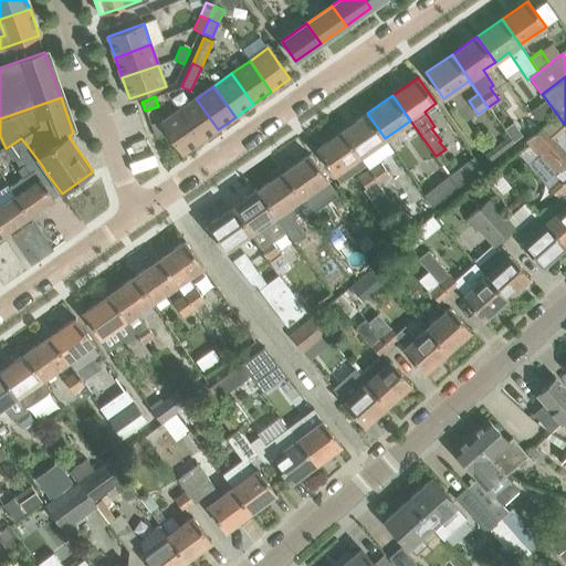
[(196,98),(178,111),(199,142),(218,129),(196,98)]
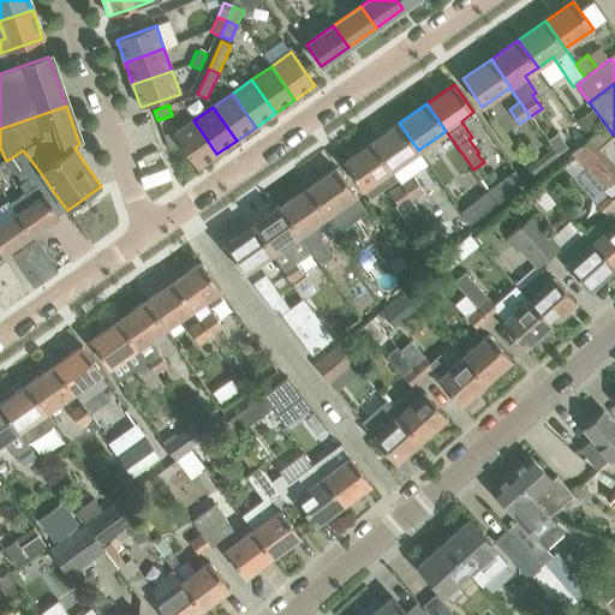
[(593,108),(577,120),(589,138),(591,139),(607,126),(593,108)]
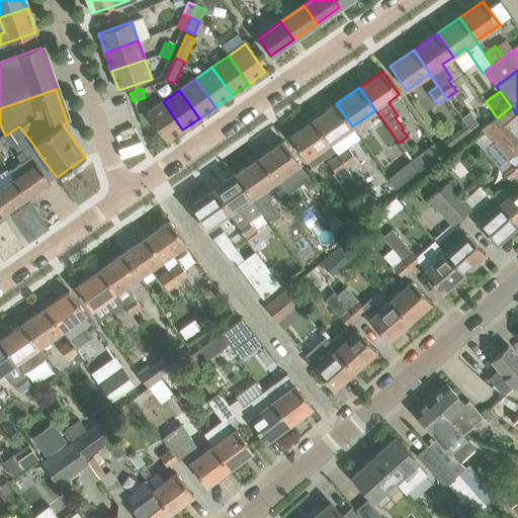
[(146,113),(166,142),(182,130),(163,101),(146,113)]
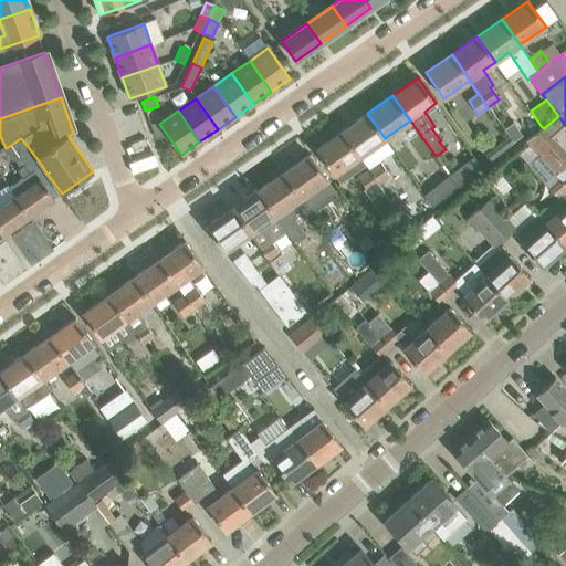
[(367,113),(343,130),(359,156),(385,138),(367,113)]
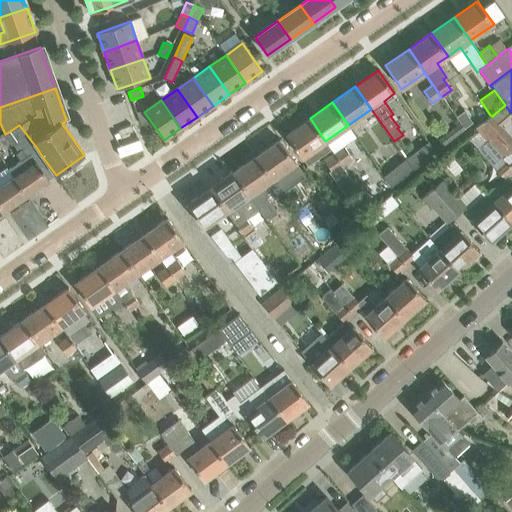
[(474,128),(486,142),(511,169),(511,139),(497,123),(510,112),(505,105),(492,116),(490,115),(474,128)]
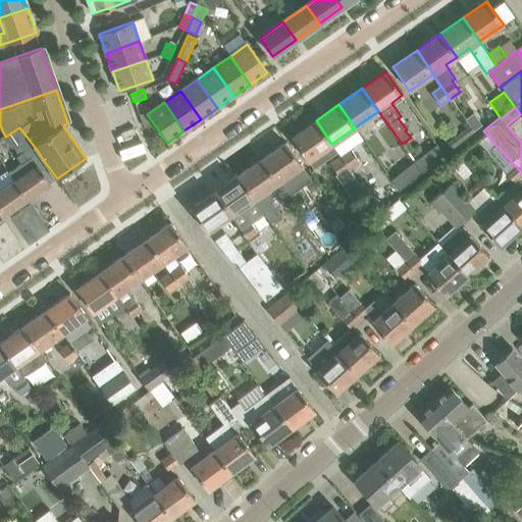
[(473,113),(465,118),(469,125),(473,131),(474,132),(480,126),(481,125),(473,113)]
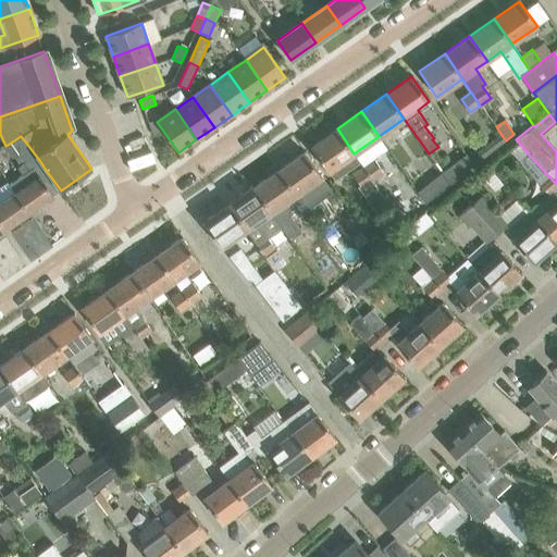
[(354,153),(337,128),(311,147),(334,181),(360,162),(354,153)]
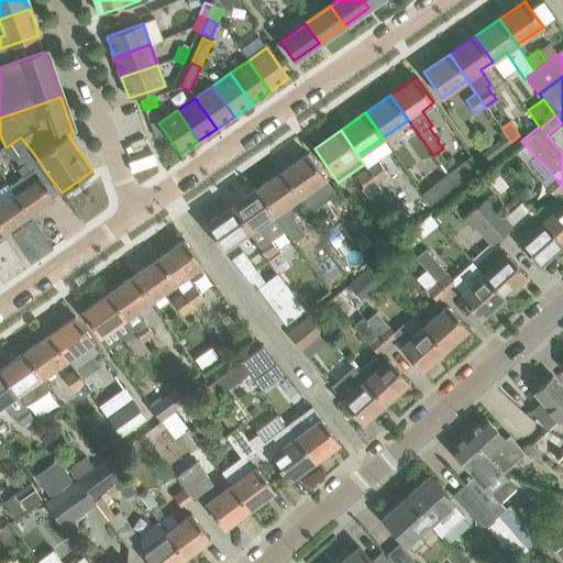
[(506,135),(481,154),(486,162),(511,142),(510,141),(506,135)]
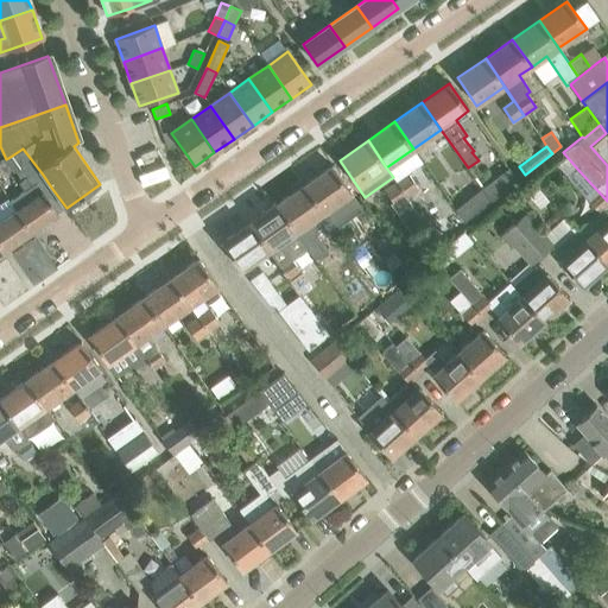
[(11,202),(17,210),(32,232),(58,214),(67,208),(52,189),(43,175),(31,159),(20,168),(26,176),(19,181),(26,190),(11,202)]
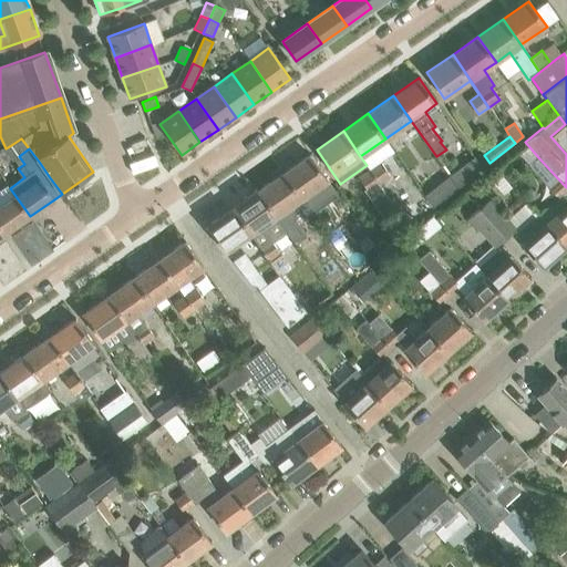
[(309,155),(282,173),(301,199),(307,207),(332,188),(322,173),(309,155)]
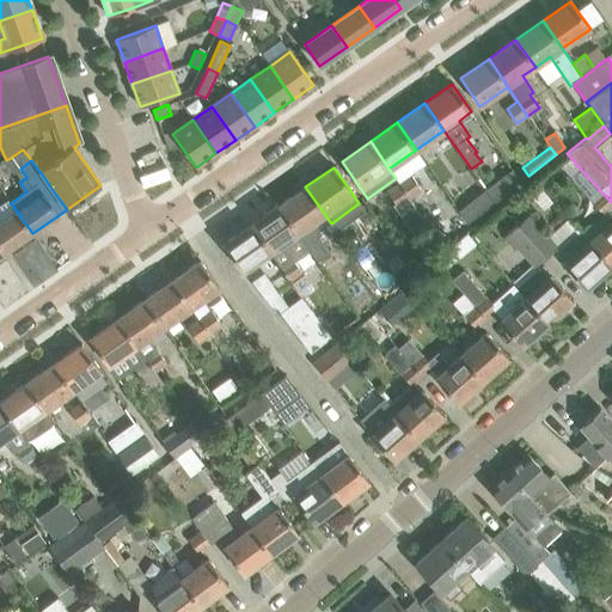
[(603,214),(581,233),(589,242),(611,267),(611,265),(611,215),(607,210),(611,207),(611,202),(581,170),(570,179),(582,190),(603,214)]
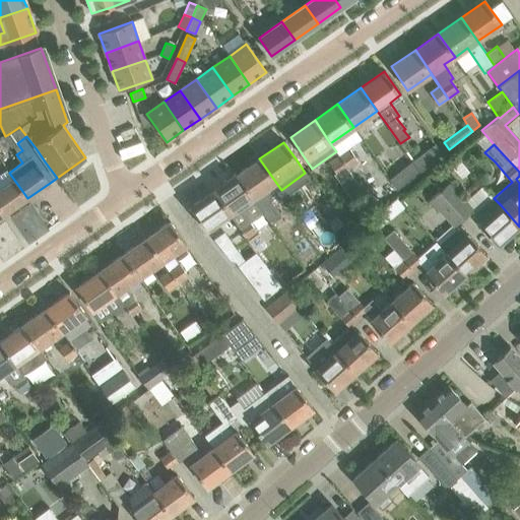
[(348,148),(338,155),(347,170),(358,163),(348,148)]
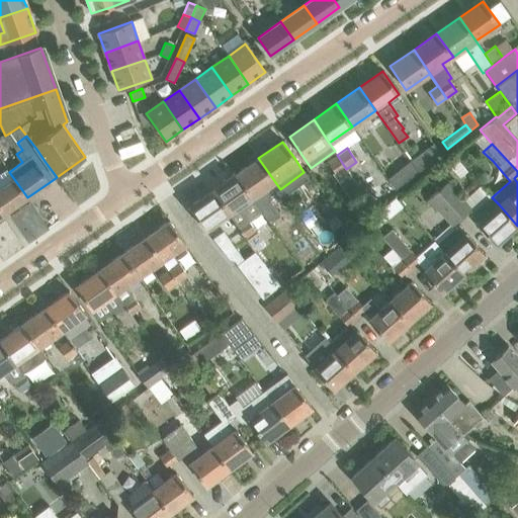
[(421,153),(410,161),(418,172),(430,162),(422,152),(421,153)]
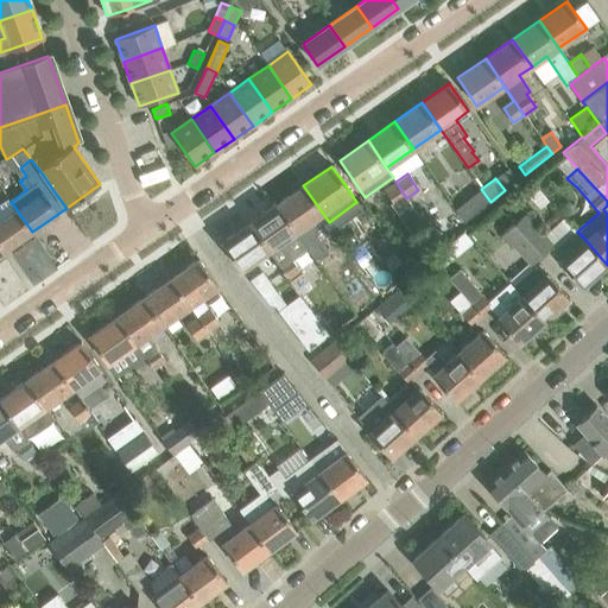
[(406,198),(396,182),(384,190),(396,206),(406,198)]
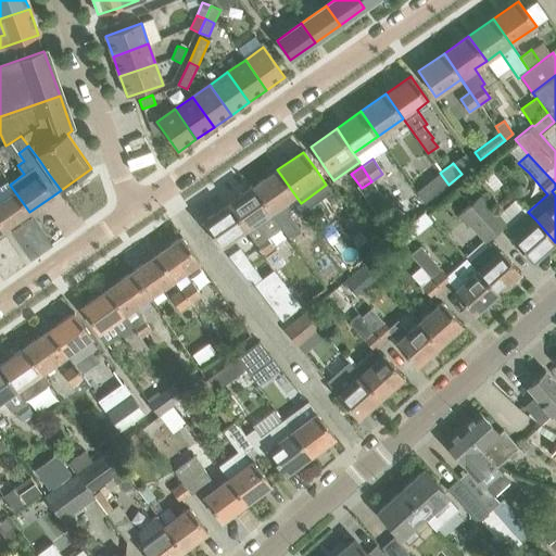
[(277,169),(252,187),(270,213),(280,226),(289,239),(300,231),(289,216),(289,207),(285,202),(295,196),(277,169)]
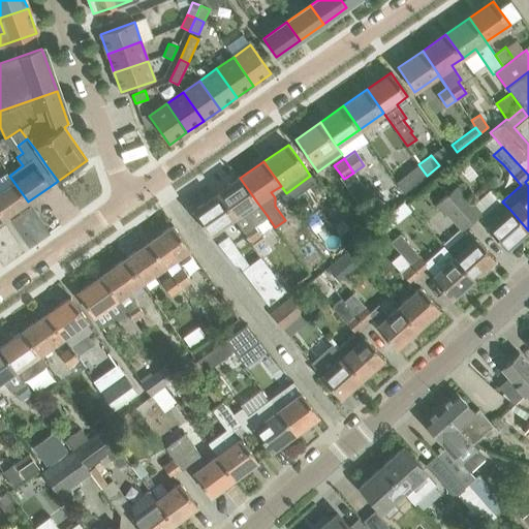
[(418,164),(407,174),(415,184),(427,176),(418,164)]
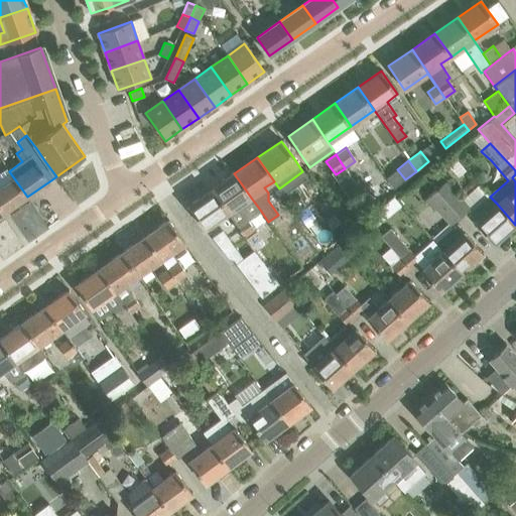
[(234,173),(211,189),(228,214),(236,225),(245,219),(246,220),(260,210),(251,198),(234,173)]
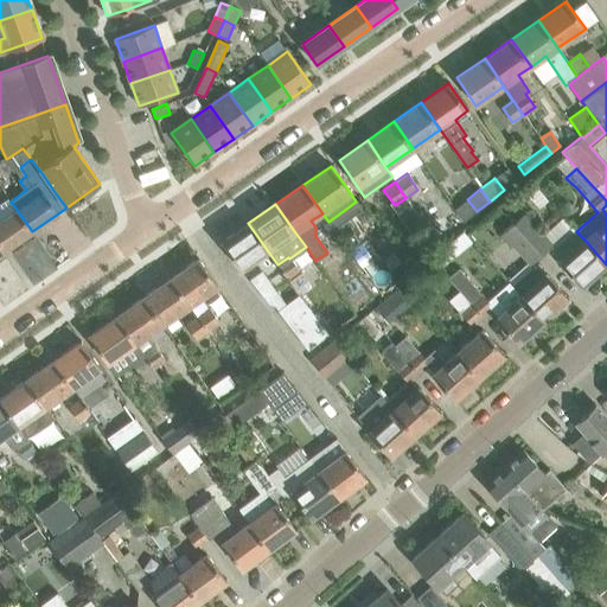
[(17,210),(0,221),(0,243),(5,250),(32,231),(17,210)]
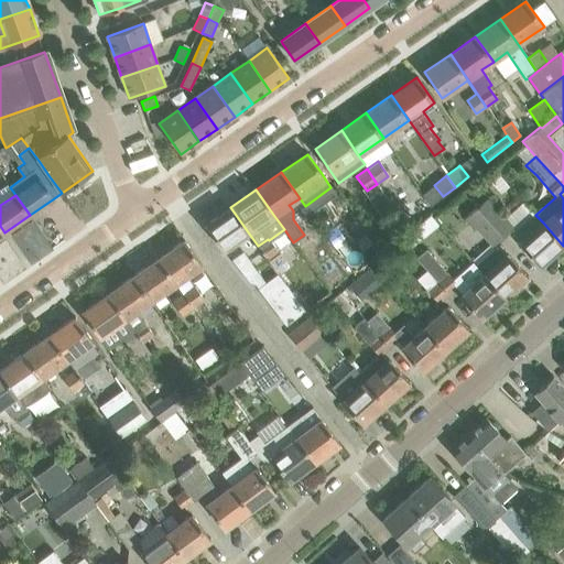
[(387,198),(377,206),(384,216),(394,208),(387,198)]
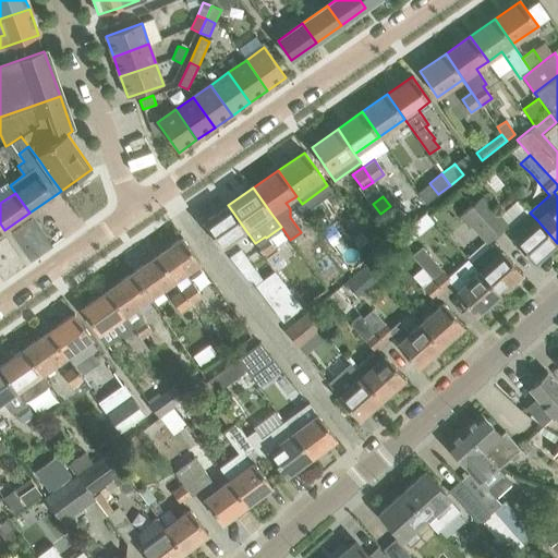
[(482,196),(470,207),(496,235),(507,226),(482,196)]
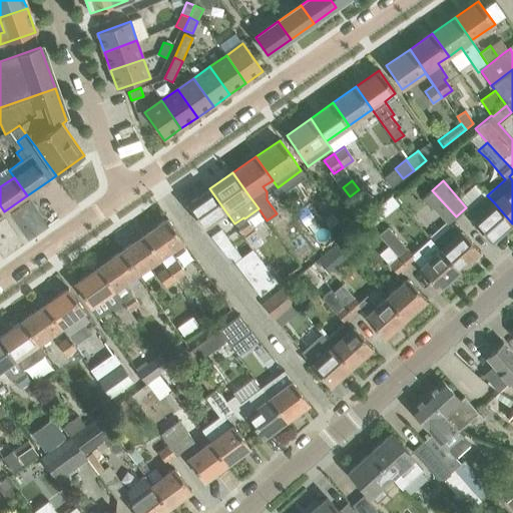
[(203,228),(203,227),(226,212),(209,188),(187,204),(203,228)]
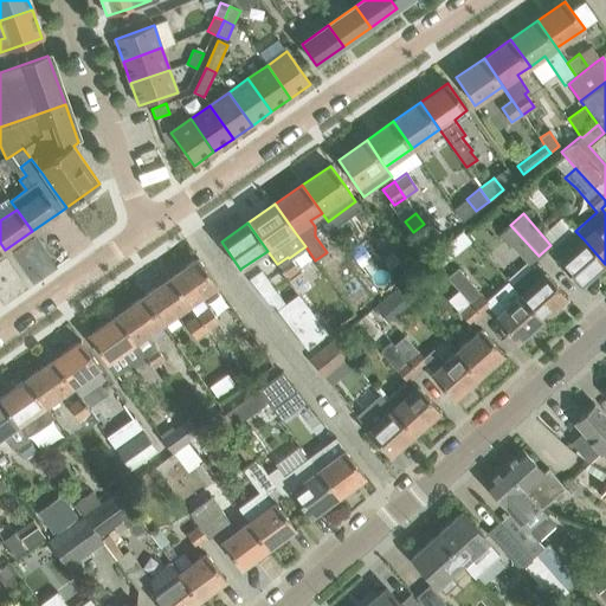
[(510,225),(501,233),(529,265),(539,256),(510,225)]
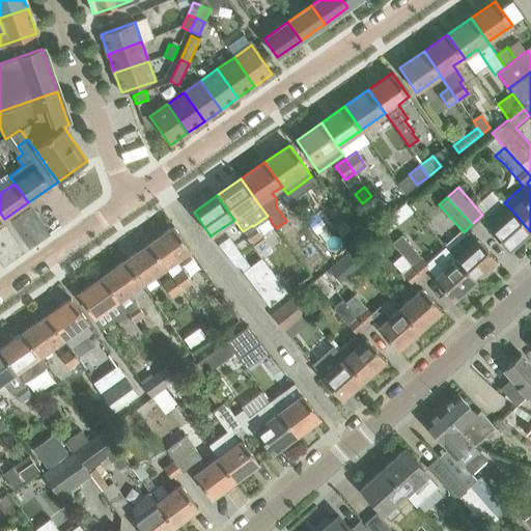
[(503,201),(481,220),(508,250),(530,231),(511,210),(504,202),(503,201)]
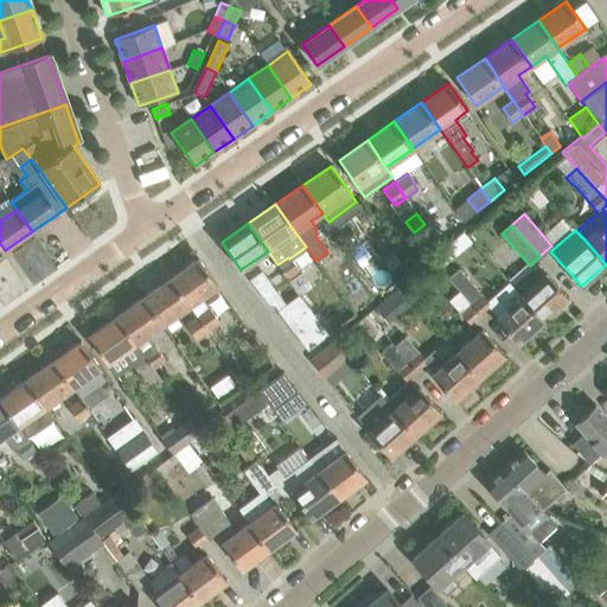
[(352,234),(344,240),(351,249),(359,243),(352,234)]
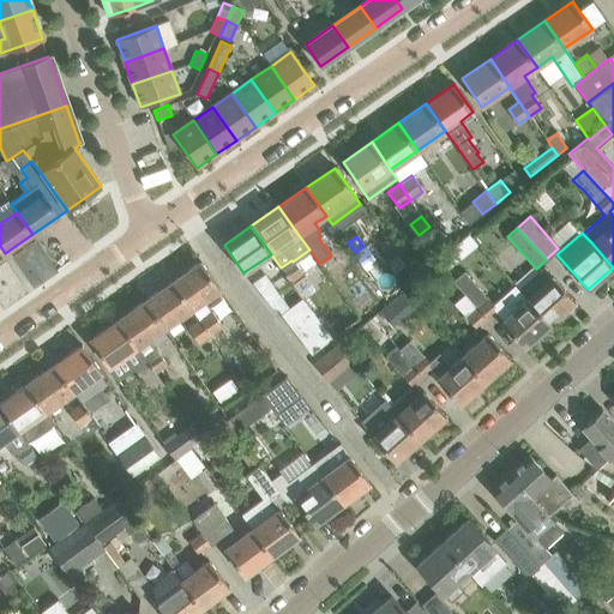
[(290,282),(302,275),(293,262),(292,260),(281,268),(290,282)]
